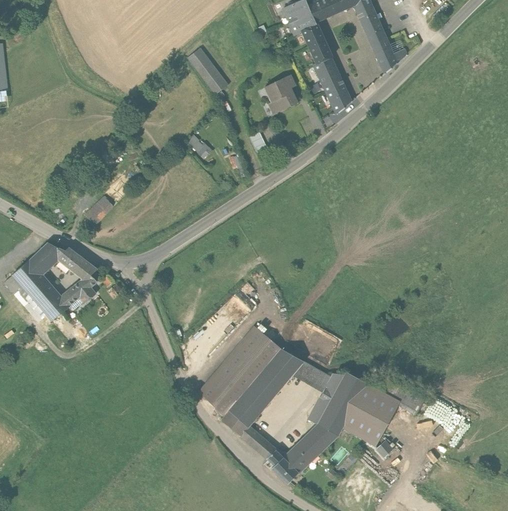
[(287,23),(309,14),(306,7),(303,0),(281,10),(287,23)]
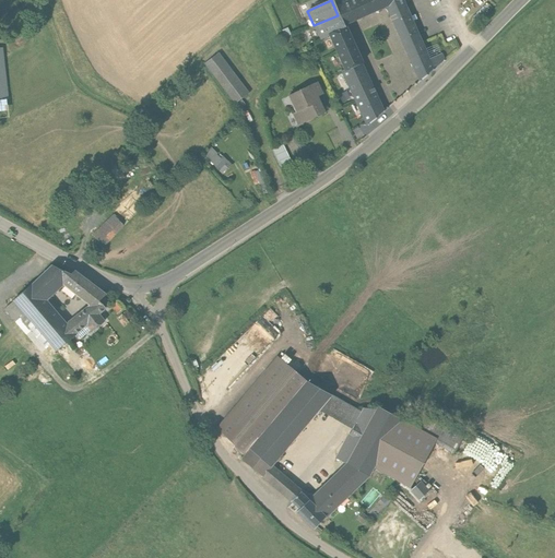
[(355,0),(352,0),(334,8),(338,15),(342,25),(363,16),(355,0)]
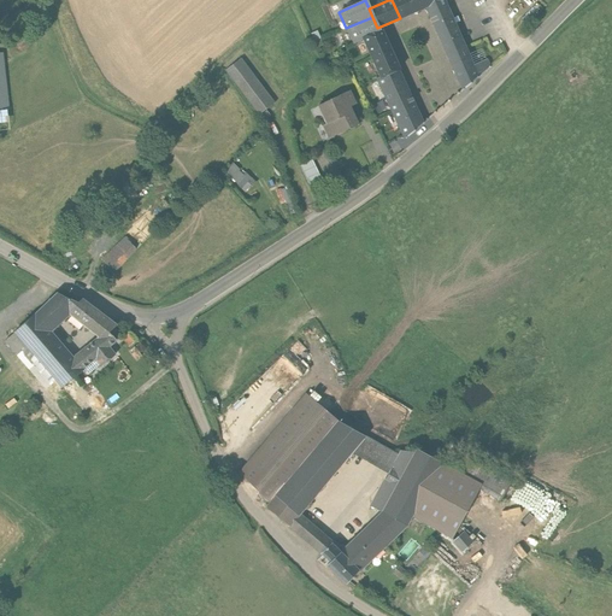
[(413,0),(392,0),(400,18),(418,10),(413,0)]
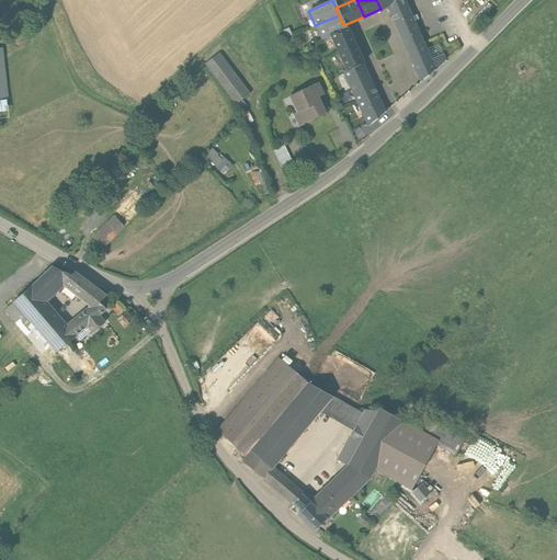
[(376,0),(381,9),(386,7),(385,6),(398,0),(376,0)]
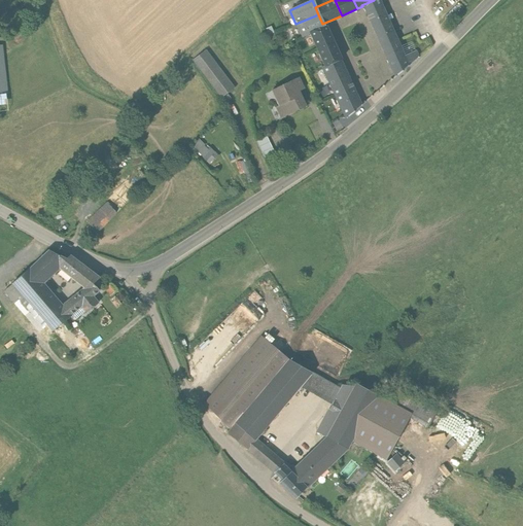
[(397,48),(376,0),(374,0),(361,5),(362,6),(383,55),(397,48)]
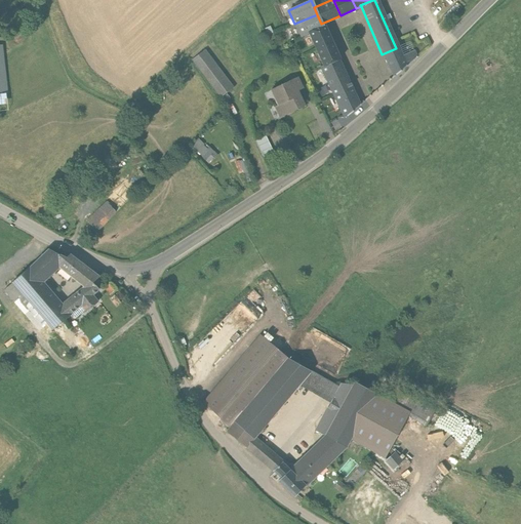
[(309,33),(322,27),(321,24),(317,14),(294,24),(301,37),(309,34),(309,33)]
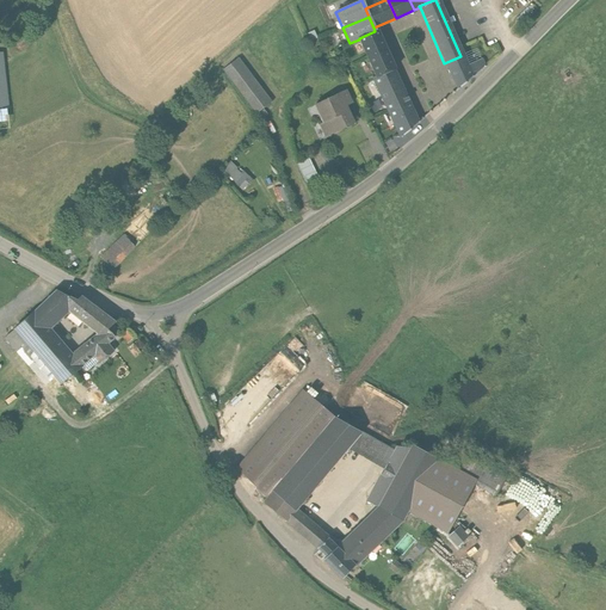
[(359,38),(359,39),(368,59),(384,51),(375,31),(359,38)]
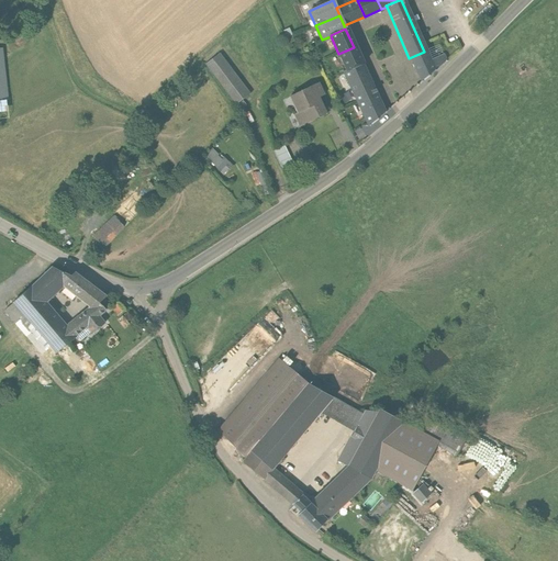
[(354,47),(338,54),(346,69),(346,70),(361,64),(354,47)]
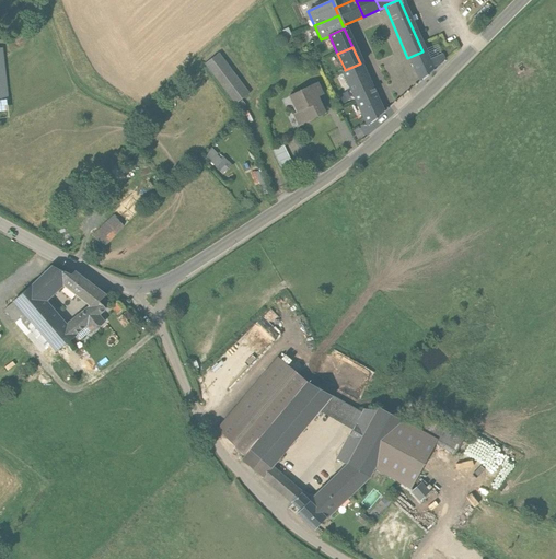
[(1,50),(0,49),(0,100),(9,100),(8,89),(1,50)]
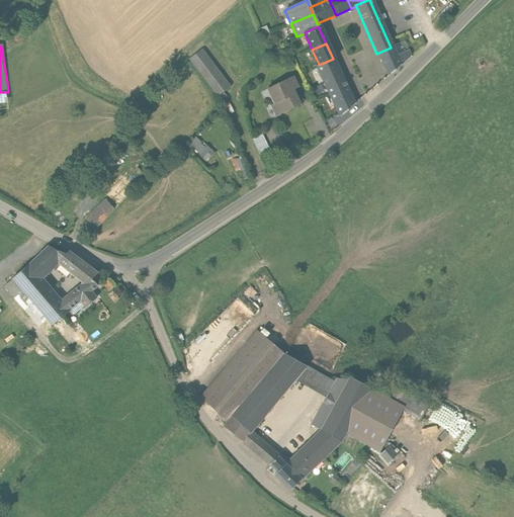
[(394,55),(391,48),(376,54),(387,75),(387,76),(399,66),(394,55)]
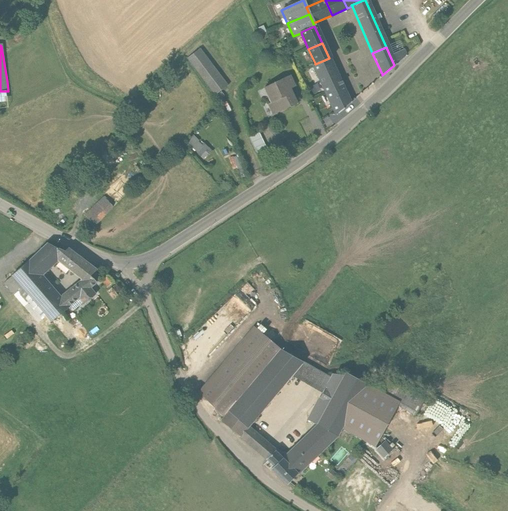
[(404,56),(401,48),(389,54),(394,65),(404,56)]
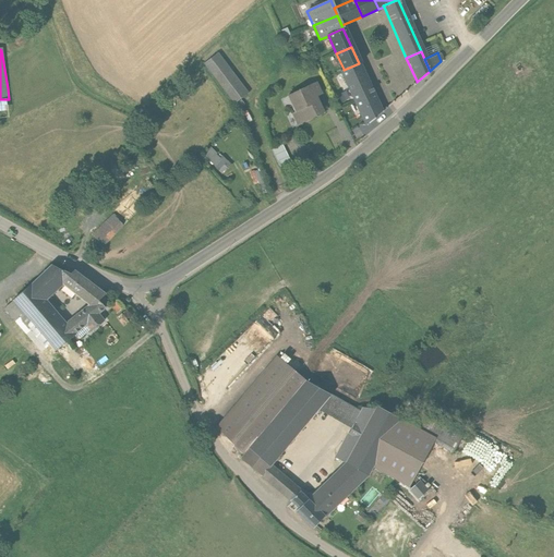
[(217,53),(204,63),(233,104),(248,94),(217,53)]
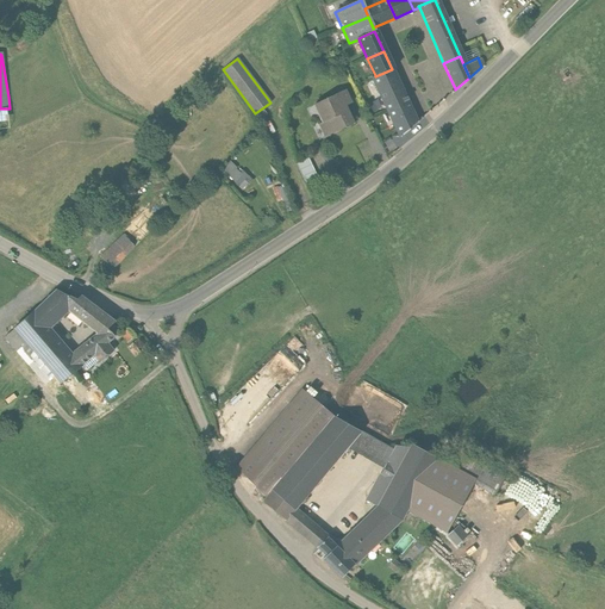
[(386,110),(406,100),(392,69),(375,76),(375,75),(372,78),(386,110)]
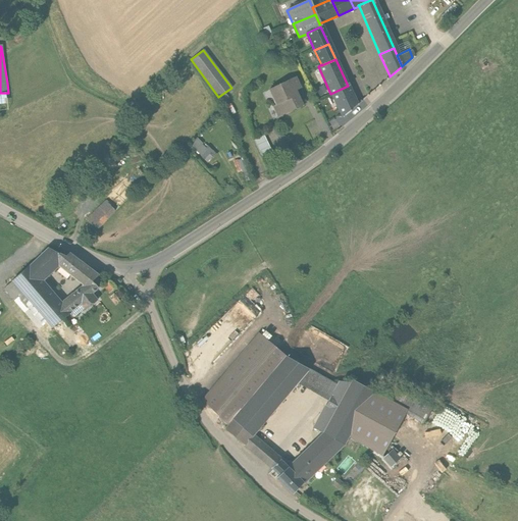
[(276,116),(277,117),(302,105),(295,90),(300,88),(295,76),(268,89),(275,104),(271,106),(272,106),(273,106),(277,115),(276,116)]
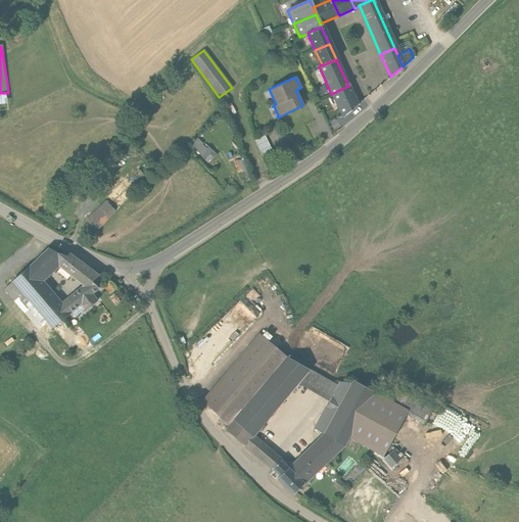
[(341,117),(357,104),(357,103),(348,86),(331,94),(341,117)]
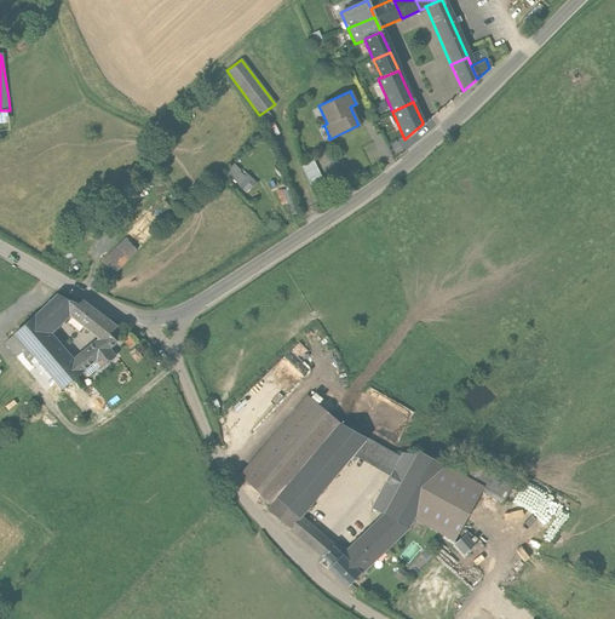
[(312,160),(300,165),(309,185),(321,179),(312,160)]
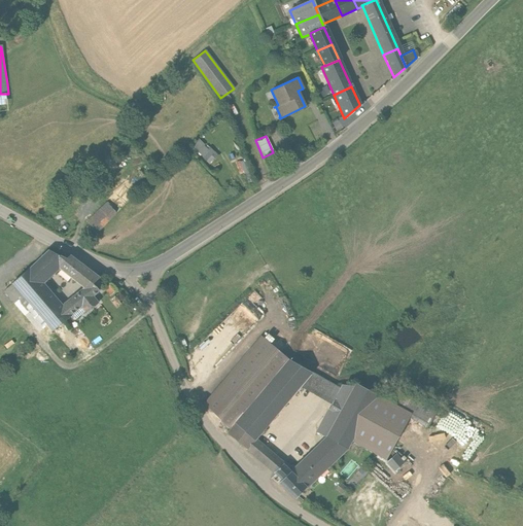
[(201,137),(194,144),(211,163),(221,153),(212,144),(210,146),(201,137)]
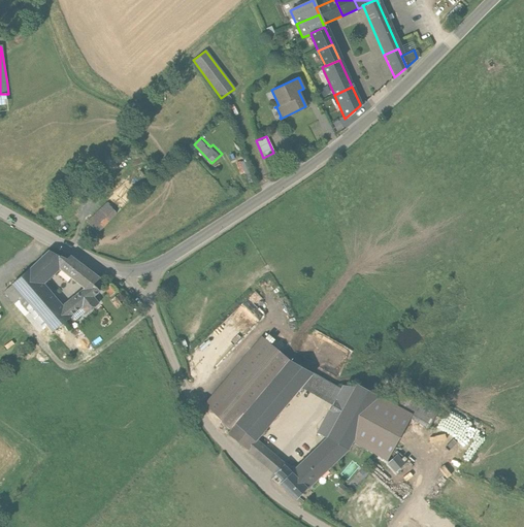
[(244,160),(238,163),(242,173),(249,170),(244,160)]
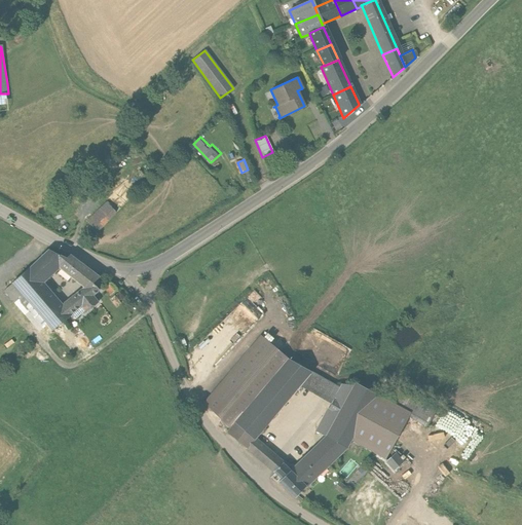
[(91,235),(117,211),(107,200),(88,219),(91,222),(84,228),(91,235)]
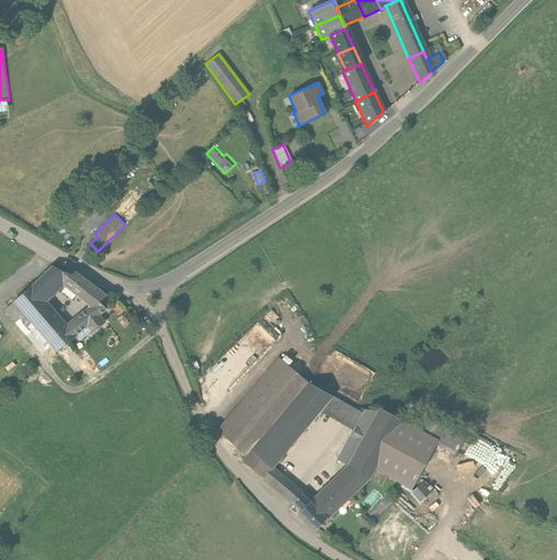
[(65,282),(72,273),(55,264),(7,307),(42,349),(50,341),(42,331),(60,315),(47,299),(65,282)]
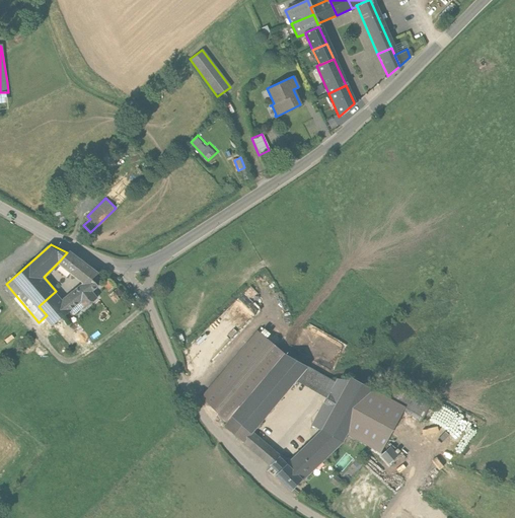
[(70,249),(67,252),(60,261),(84,281),(95,272),(97,270),(70,249)]
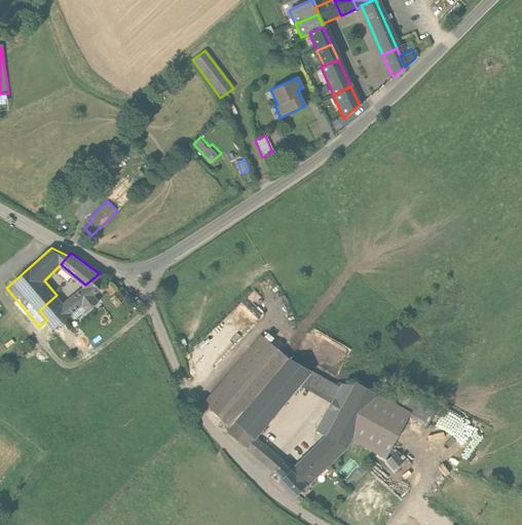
[(97,275),(85,285),(64,302),(62,303),(70,312),(72,311),(77,315),(86,307),(87,309),(99,299),(94,293),(100,288),(97,284),(102,279),(97,275)]
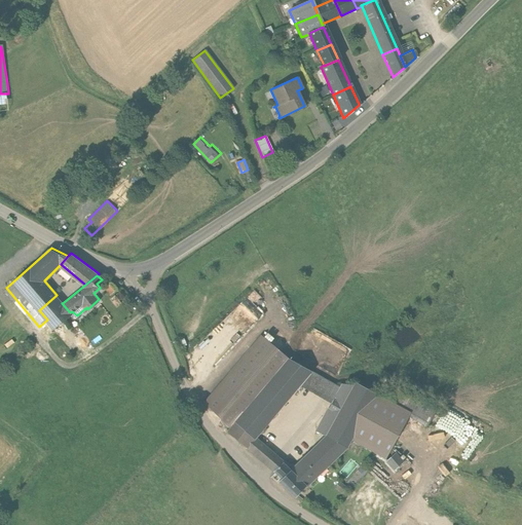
[(64,302),(57,295),(39,310),(47,320),(54,327),(70,312),(62,303),(64,302)]
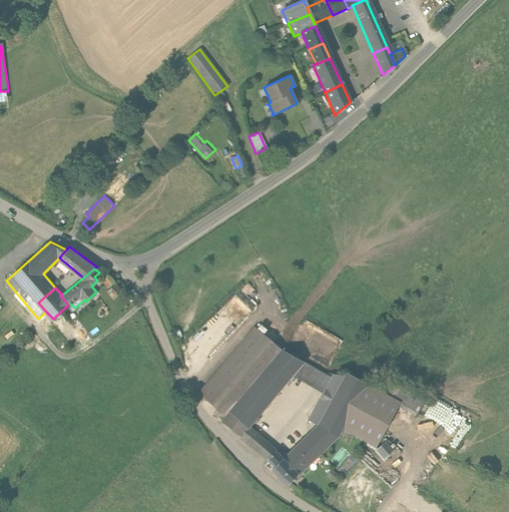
[(331,372),(330,375),(281,347),(253,325),(198,389),(222,414),(223,415),(221,418),(260,451),(263,447),(262,447),(268,440),(246,423),(291,371),(322,389),(307,417),(317,422),(283,456),(275,448),(265,457),(266,459),(264,461),(271,468),(273,466),(287,480),(335,432),(340,425),(373,444),(396,403),(413,412),(422,396),(389,378),(382,390),(345,370),(344,373),(331,372)]
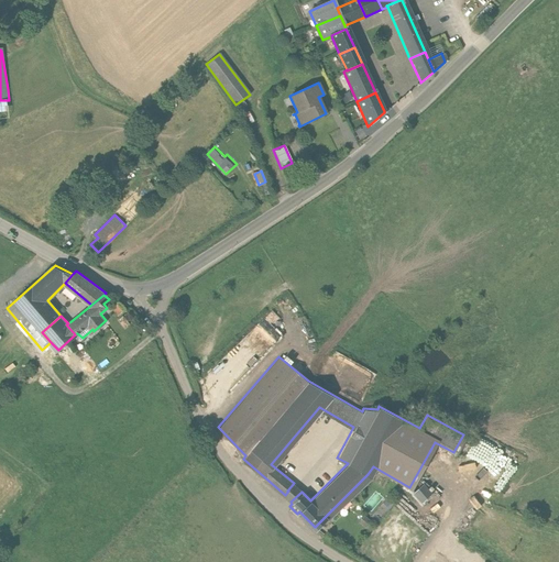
[(420,480),(410,488),(419,498),(430,491),(420,480)]
